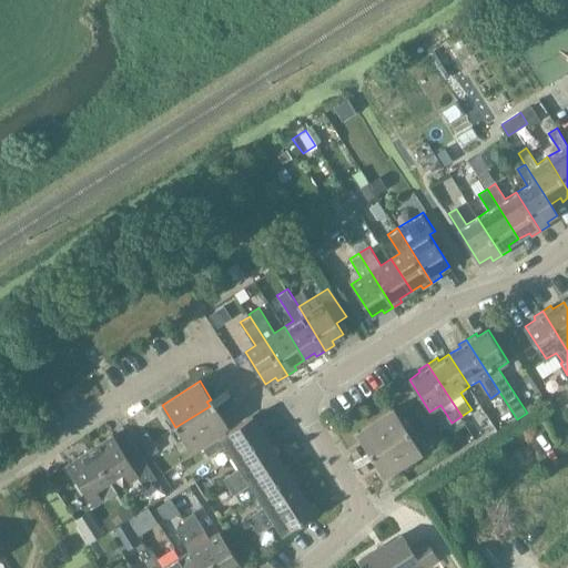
[(219,384),(212,388),(216,397),(226,391),(223,385),(219,384)]
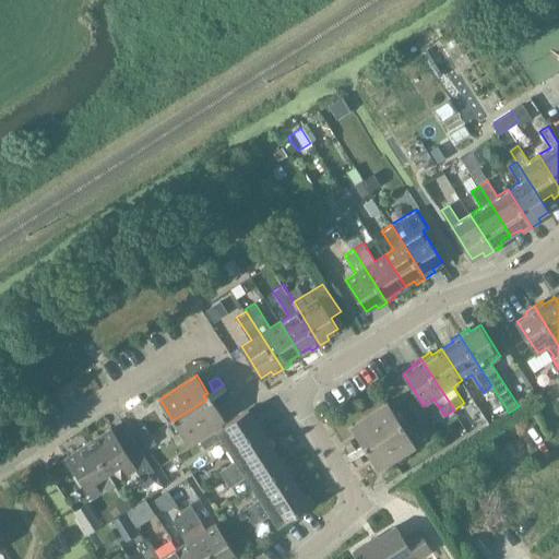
[(226,390),(217,396),(222,404),(228,400),(229,395),(226,390)]
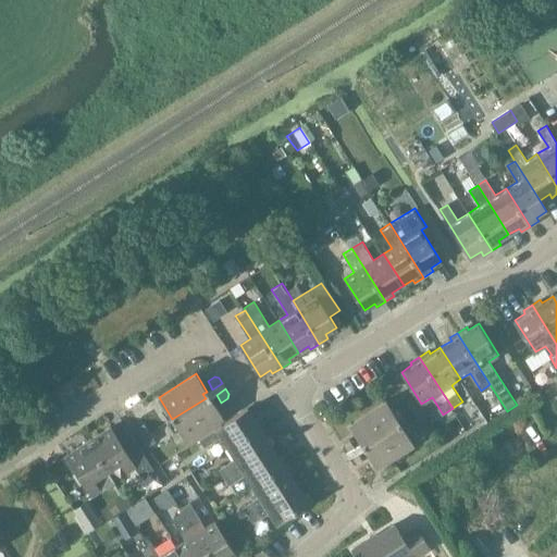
[(206,398),(172,419),(186,441),(223,417),(212,399),(208,401),(206,398)]
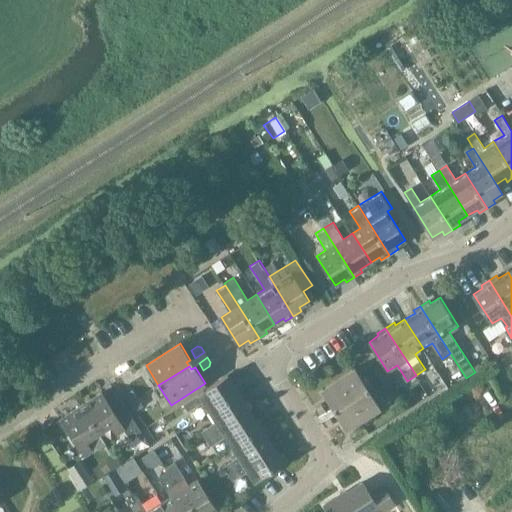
[(376,371),(381,378),(389,374),(387,371),(384,366),(376,371)]
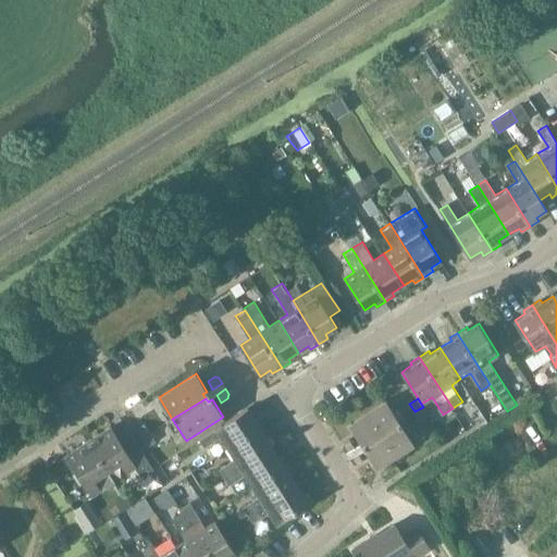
[(386,401),(349,425),(360,443),(364,441),(367,444),(399,423),(386,401)]
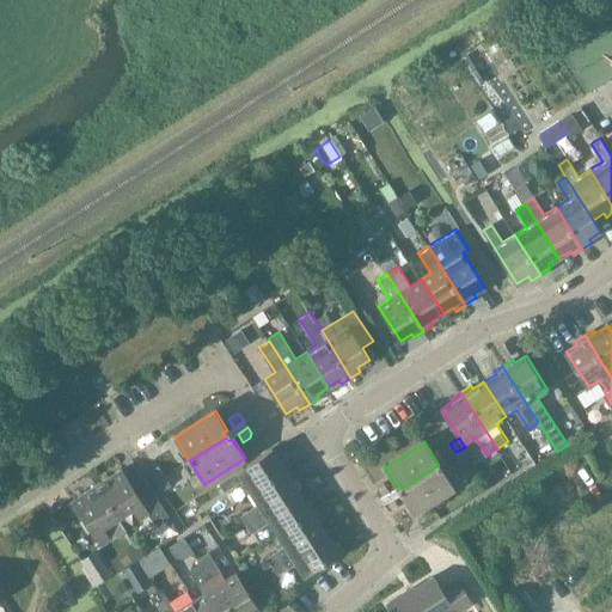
[(456,452),(461,461),(471,456),(465,447),(456,452)]
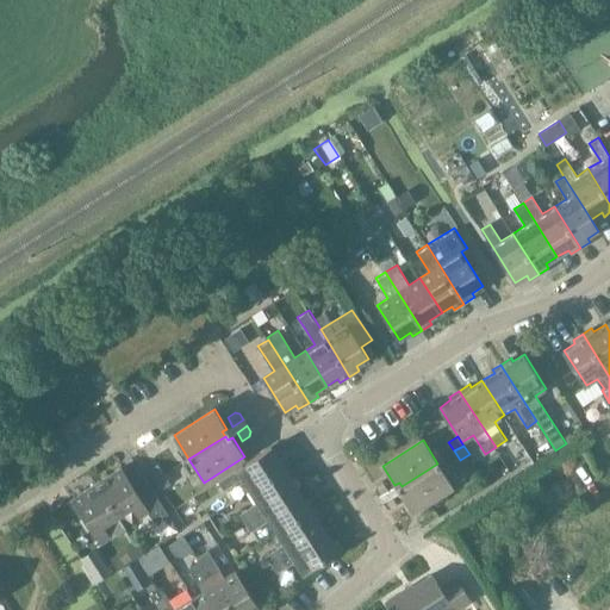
[(236,471),(218,481),(224,491),(242,480),(249,492),(290,466),(284,456),(279,459),(272,447),(236,471)]
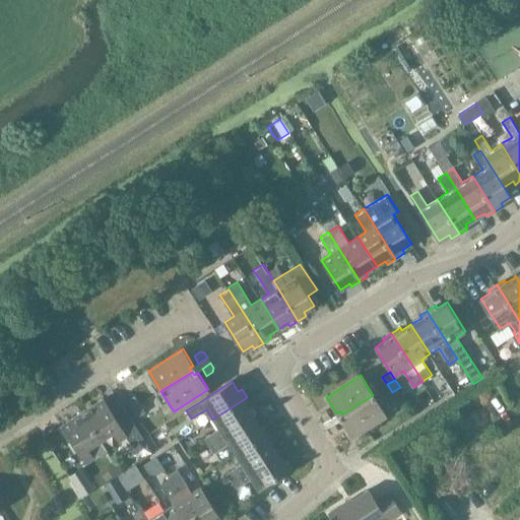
[(344,418),(340,420),(351,438),(386,415),(373,395),(342,414),(344,418)]
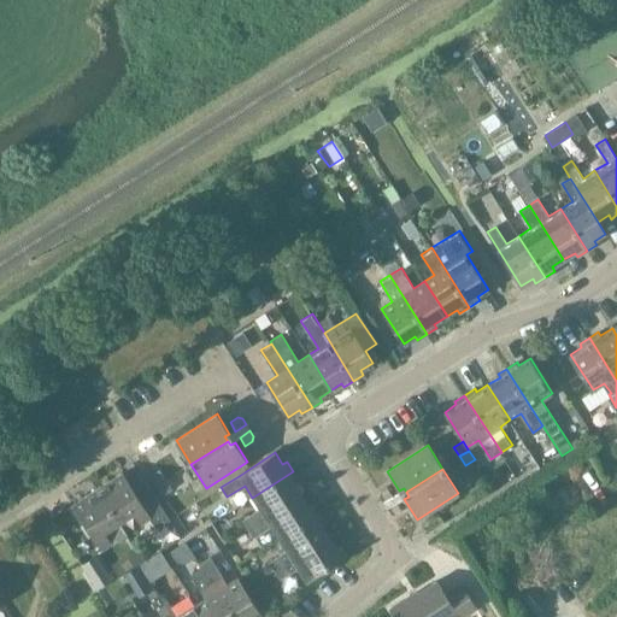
[(165,479),(159,470),(150,476),(156,485),(165,479)]
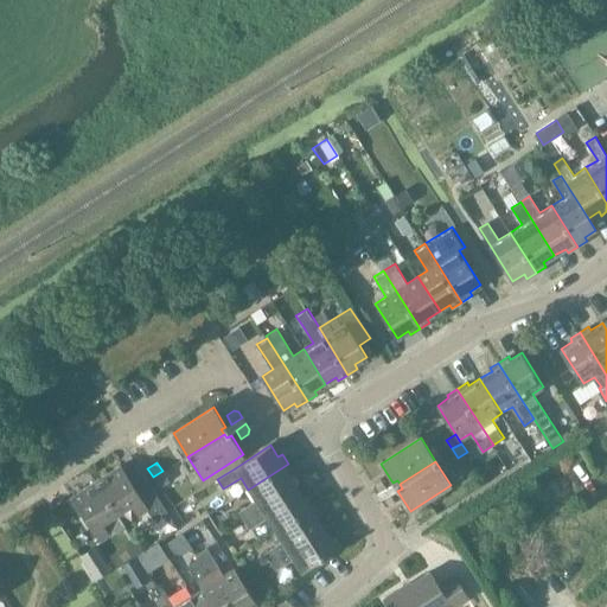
[(255,502),(238,512),(244,522),(298,487),(289,475),(294,473),(288,464),(248,490),(255,502)]
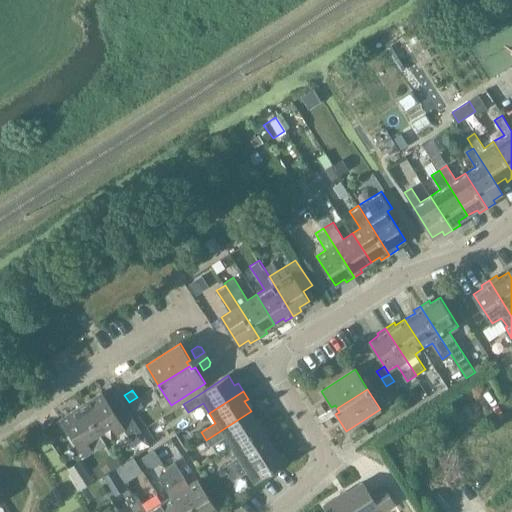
[(102,393),(81,406),(100,435),(112,427),(117,436),(125,430),(131,439),(141,432),(121,400),(111,406),(102,393)]
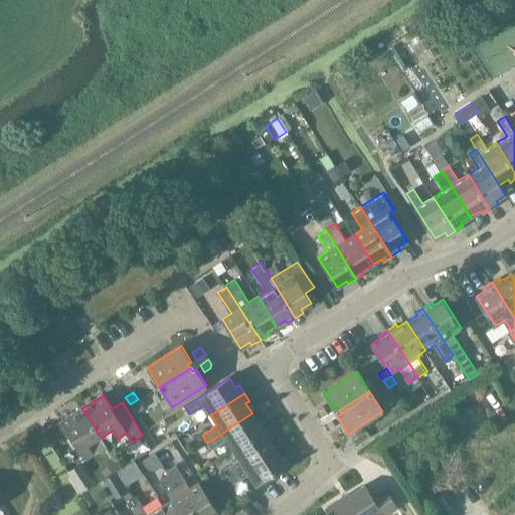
[(143,407),(138,399),(130,404),(135,412),(143,407)]
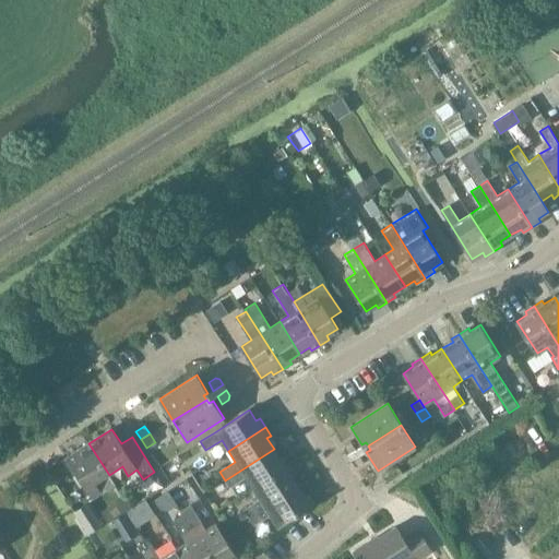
[(345,445),(344,449),(347,454),(356,450),(352,441),(345,445)]
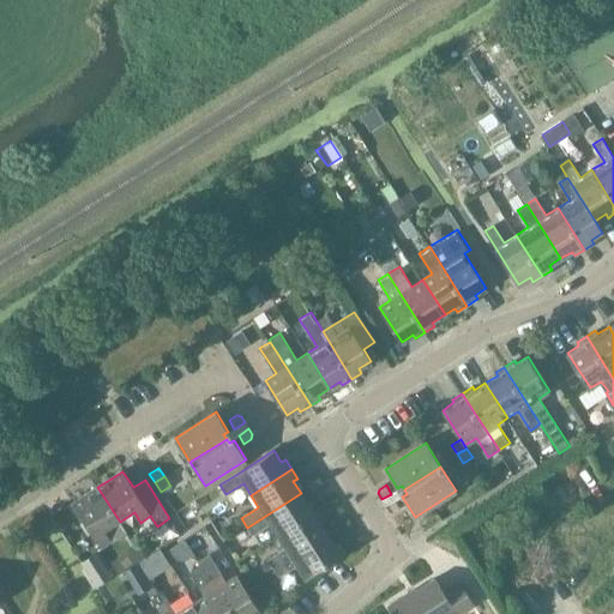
[(97,487),(72,504),(101,549),(126,533),(119,522),(120,522),(97,487)]
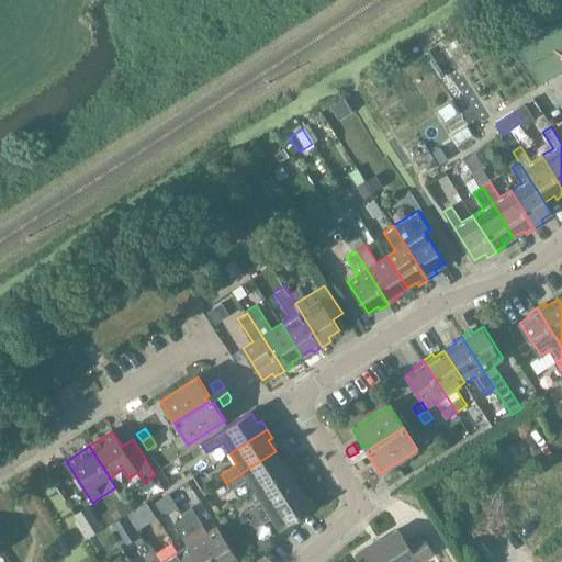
[(276,451),(226,483),(232,491),(247,481),(254,492),(291,468),(285,459),(281,461),(276,451)]
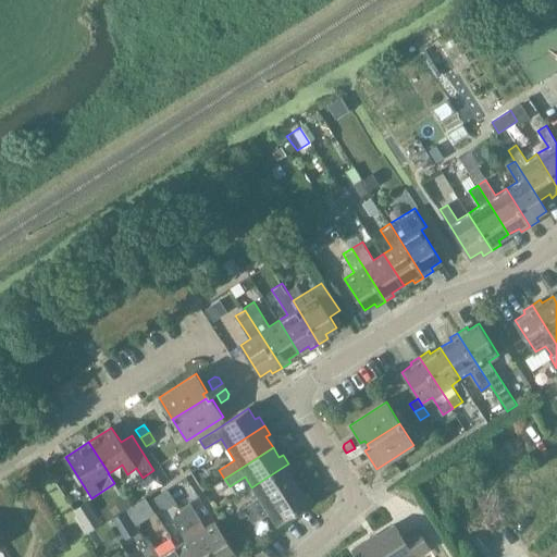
[(358,453),(350,458),(354,465),(358,466),(363,461),(358,453)]
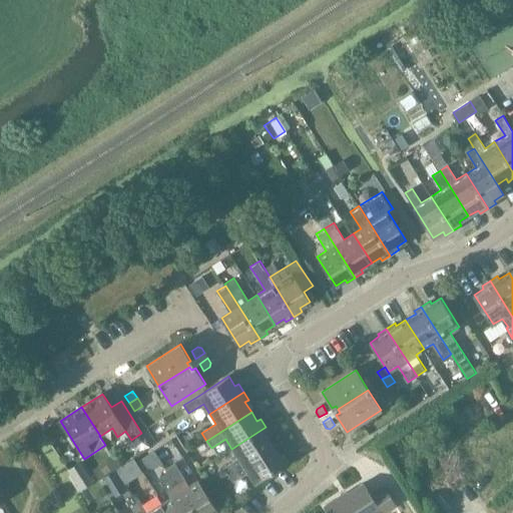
[(238,459),(224,468),(228,475),(274,447),(268,437),(271,435),(266,427),(231,449),(238,459)]
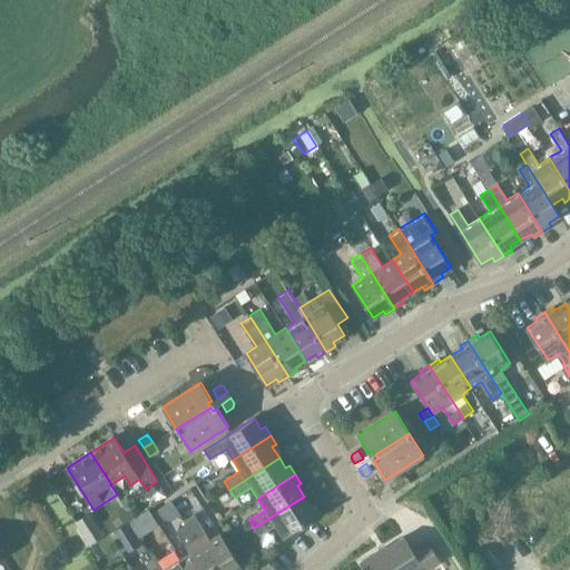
[(304,497),(254,528),(259,537),(275,526),(283,538),(321,513),(314,504),(311,507),(304,497)]
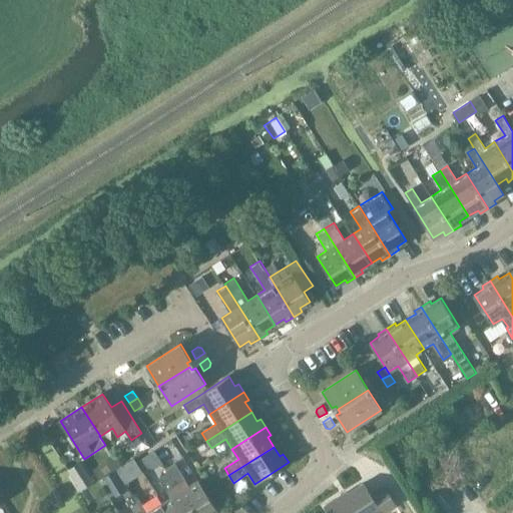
[(81,463),(69,471),(82,490),(93,482),(81,463)]
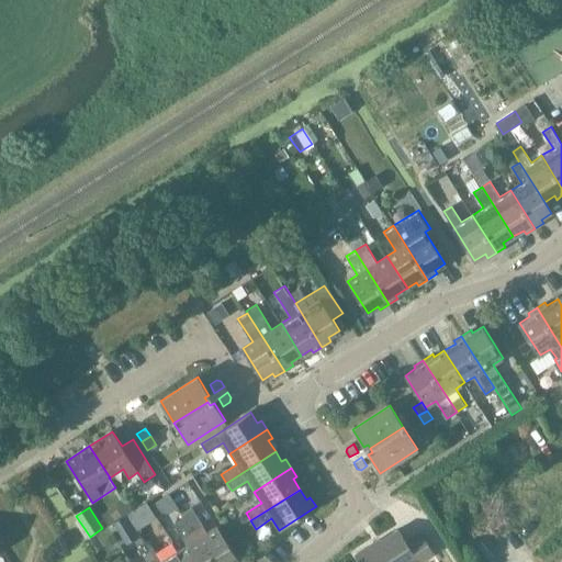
[(191,508),(182,515),(183,517),(212,561),(233,561),(237,560),(237,559),(236,557),(216,526),(208,532),(191,508)]
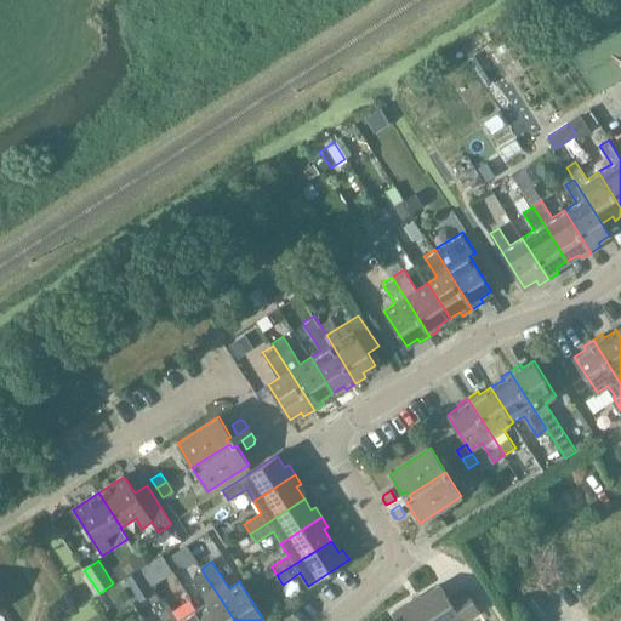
[(194,577),(194,582),(206,603),(197,610),(203,620),(234,620),(203,571),(194,577)]
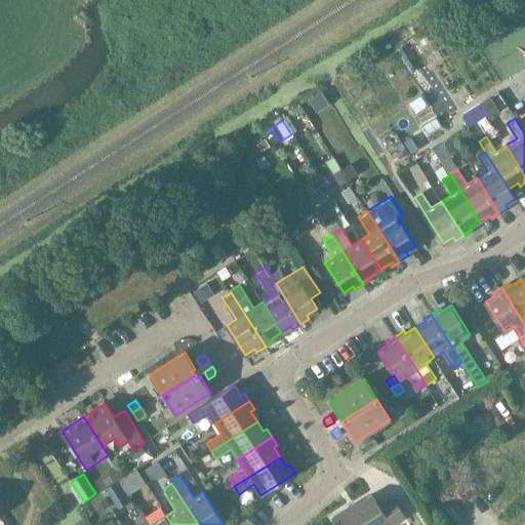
[(332,517),(337,524),(390,524),(393,524),(406,517),(393,495),(379,505),(372,493),(349,509),(348,508),(332,517)]
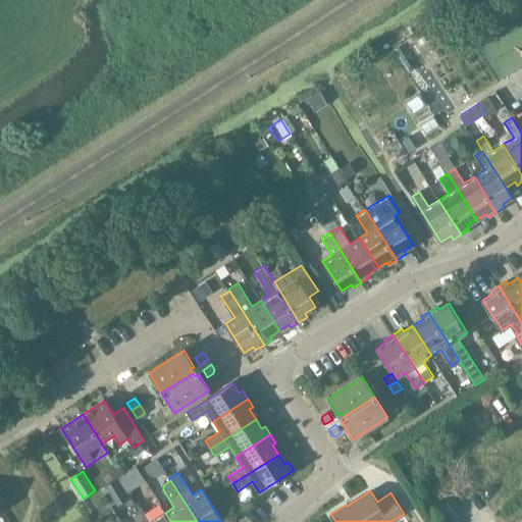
[(170,521),(165,513),(150,521),(170,521)]
